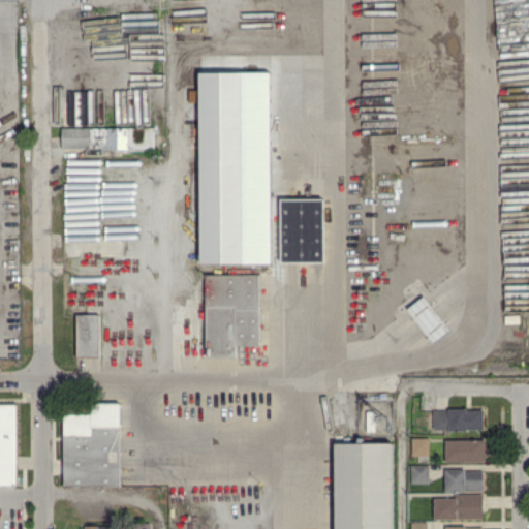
[(200,72),(201,263),(272,262),(271,71),(200,72)]
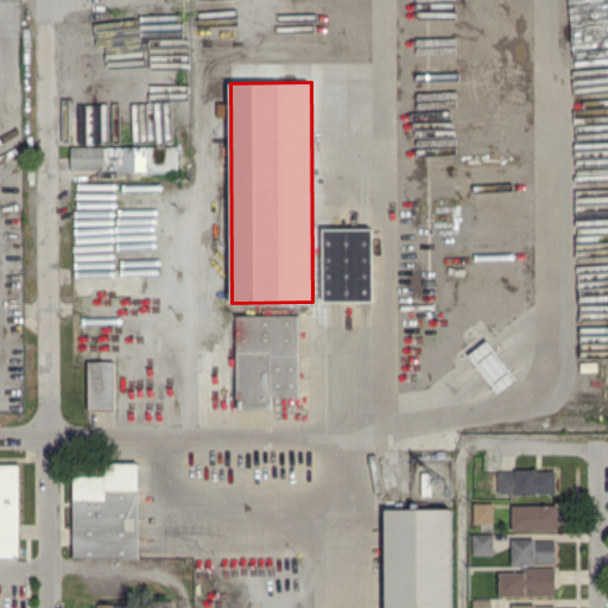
[(178,146),(71,146),(71,171),(178,171),(178,146)]
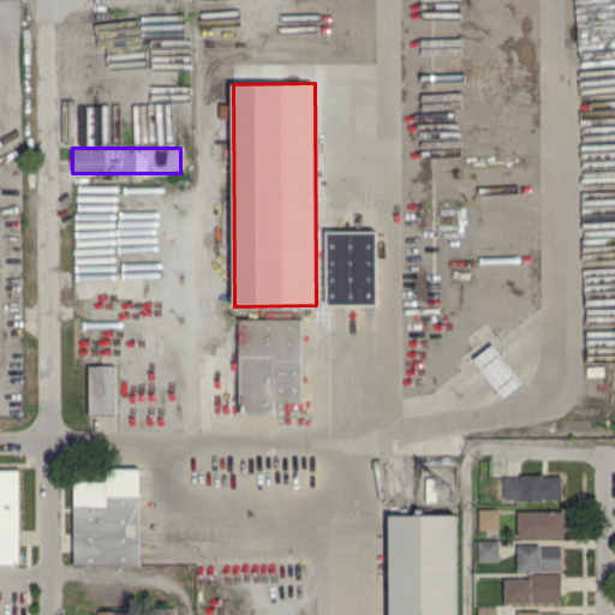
[(376,231),(327,231),(328,305),(377,304),(376,231)]
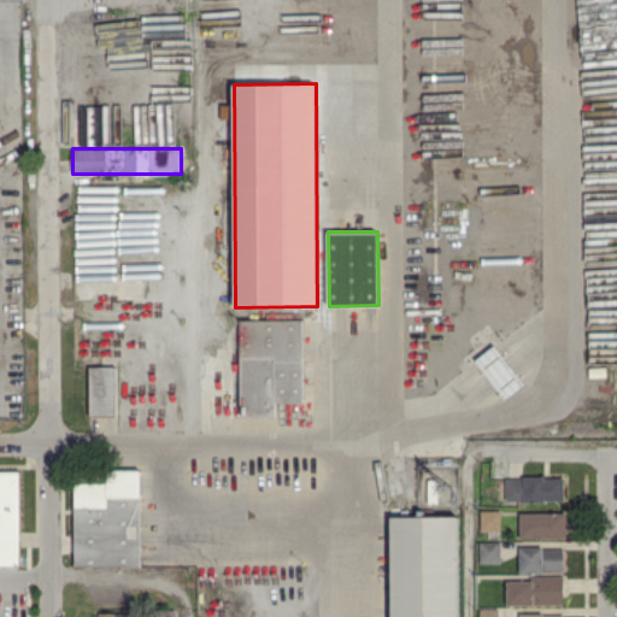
[(240,416),(275,416),(275,403),(303,403),(303,319),(240,319),(240,416)]
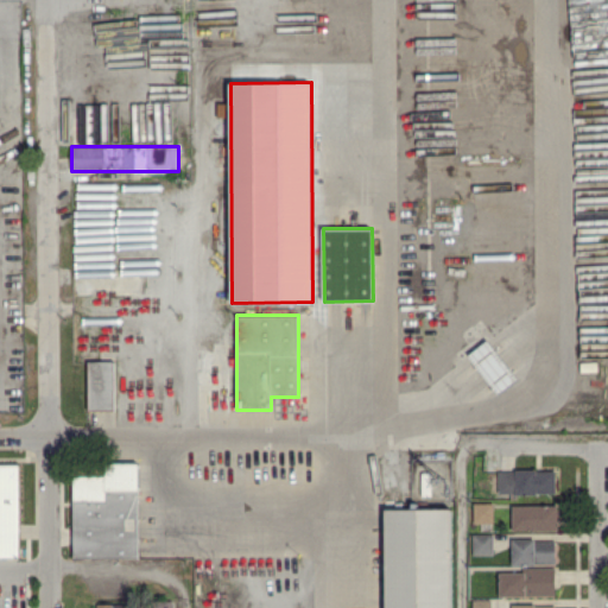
[(518,378),(487,340),(467,355),(499,393),(518,378)]
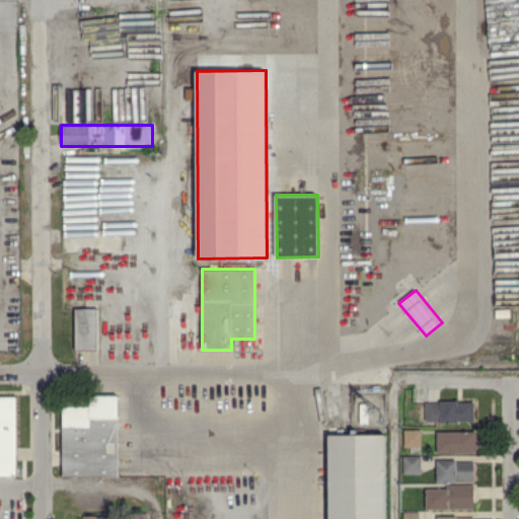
[(75,350),(97,350),(97,308),(75,308),(75,350)]
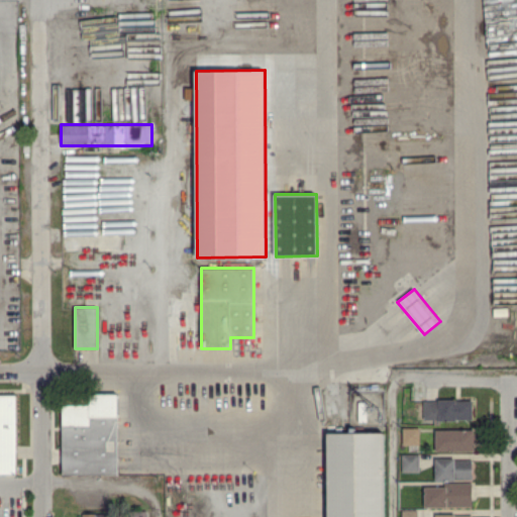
[(0,394),(0,473),(16,474),(16,395),(0,394)]
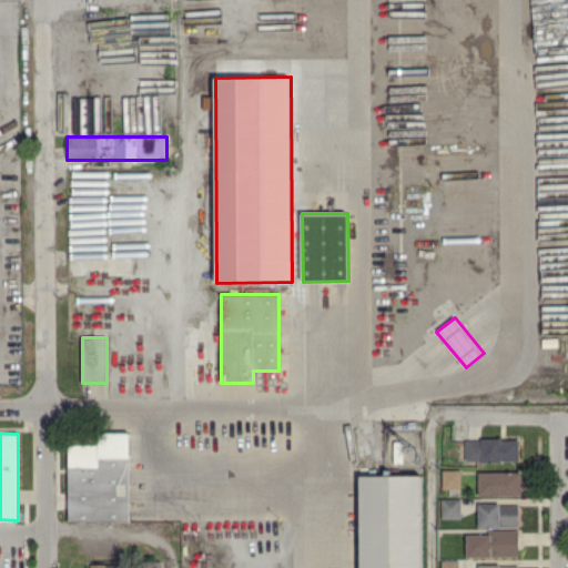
[(130,520),(129,434),(68,435),(69,521),(130,520)]
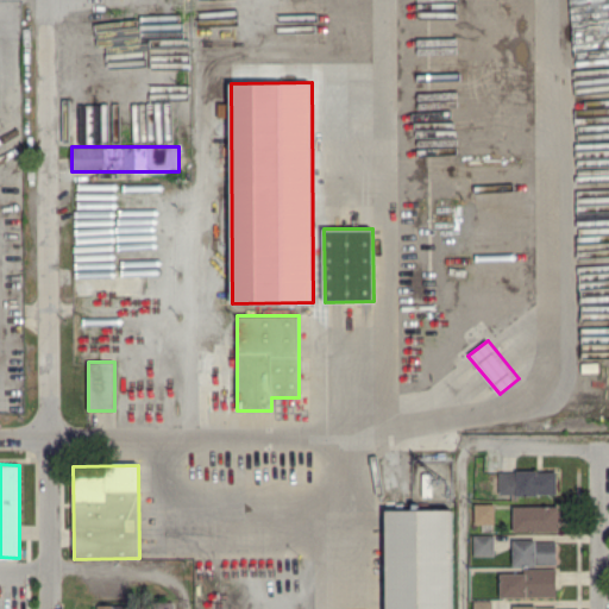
[(557,494),(556,470),(497,471),(498,495),(557,494)]
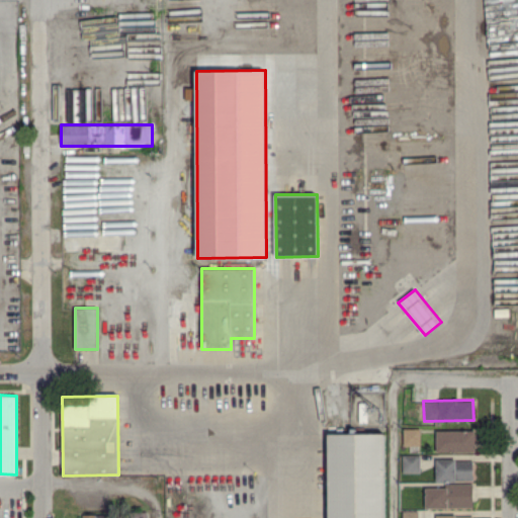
[(420,428),(404,428),(403,445),(420,446),(420,428)]
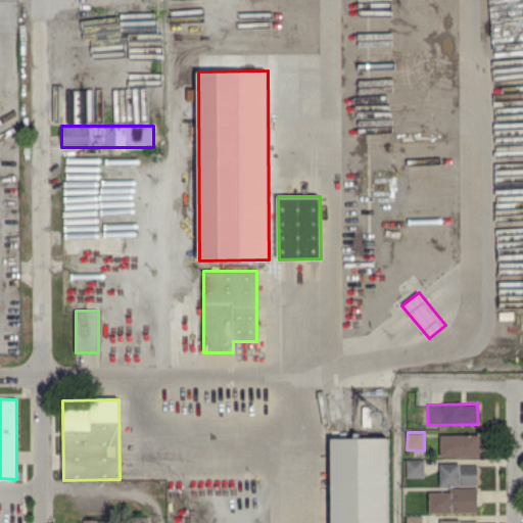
[(440,457),(480,456),(479,433),(440,434),(440,457)]
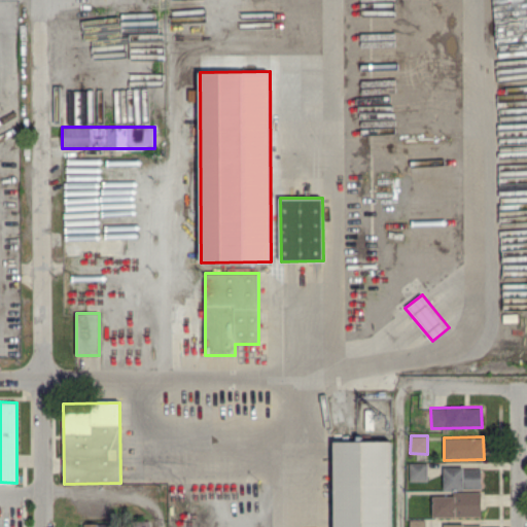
[(334,526),(390,526),(390,441),(334,441),(334,526)]
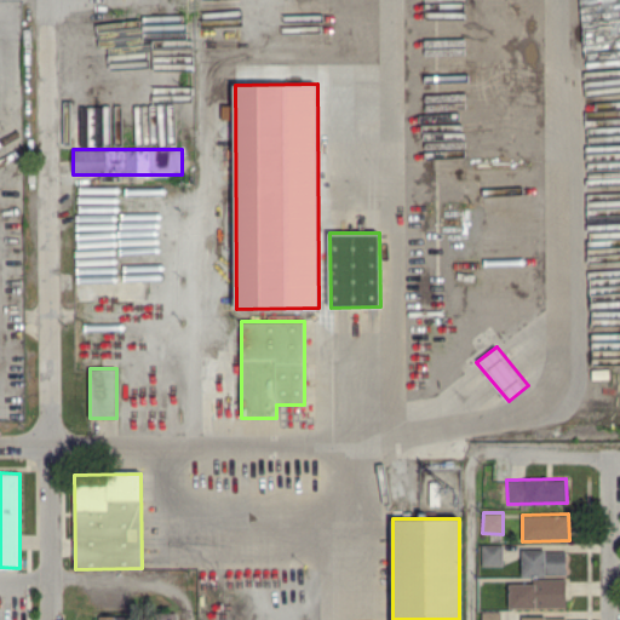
[(503,566),(503,545),(481,545),(482,566),(503,566)]
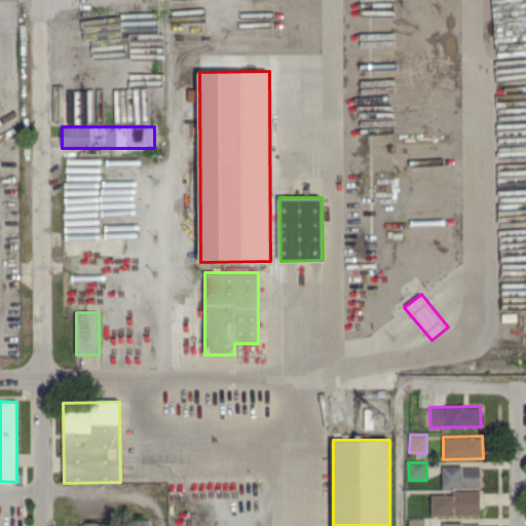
[(480,467),(443,467),(443,488),(480,488),(480,467)]
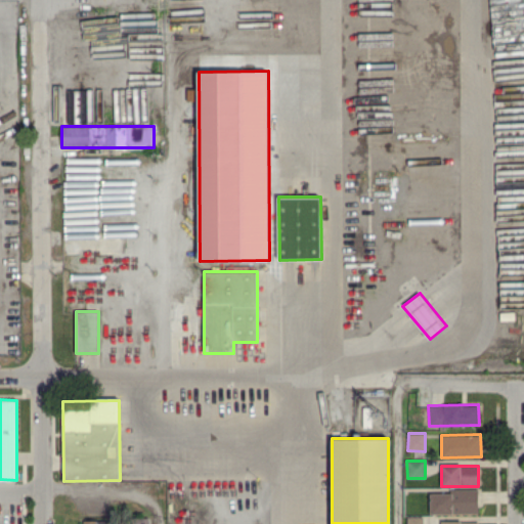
[(430,491),(430,514),(478,513),(478,490),(430,491)]
